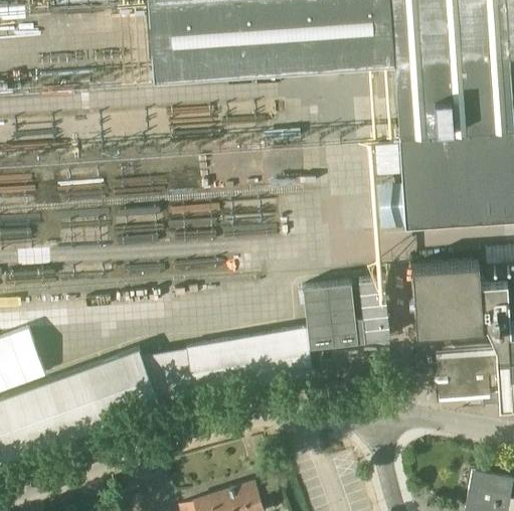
[(497,347),(497,351),(438,356),(437,347),(413,348),(415,373),(438,372),(440,398),(478,396),(490,395),(500,403),(500,405),(513,404),(513,0),(147,0),(152,78),(393,62),(399,146),(401,175),(405,225),(513,218),(513,263),(487,265),(488,284),(481,284),(479,264),(413,268),(417,333),(484,329),(483,327),(488,326),(497,347)]
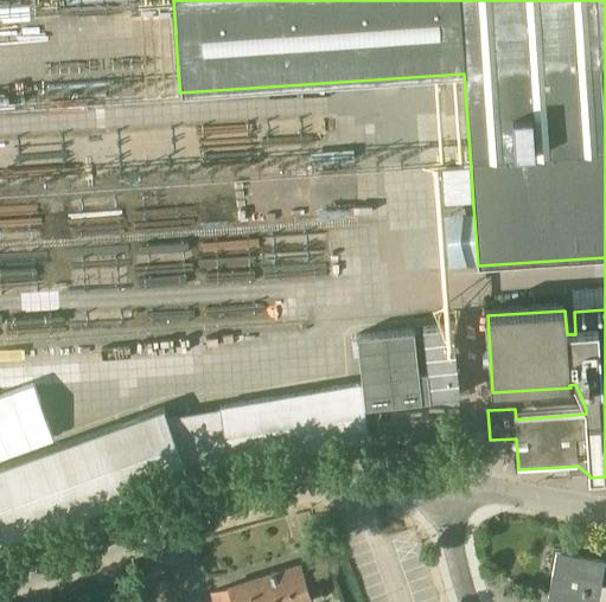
[(473,206),(471,172),(444,174),(446,209),(473,206)]
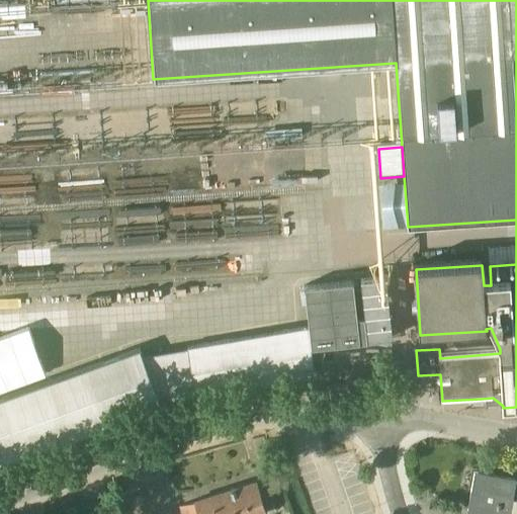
[(313,351),(325,349),(394,341),(386,280),(360,283),(365,320),(358,321),(354,284),(305,289),(310,330),(313,351)]
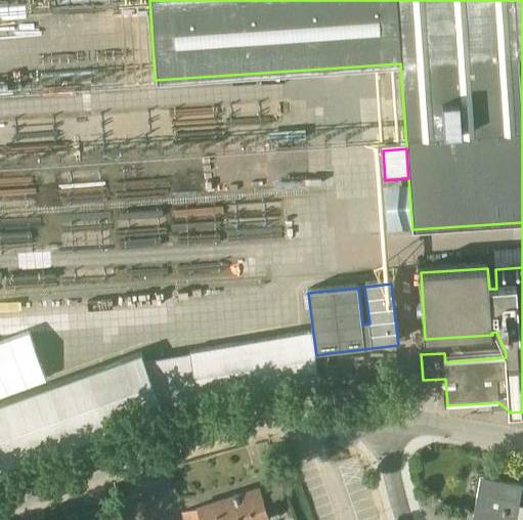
[(46,330),(0,347),(0,398),(62,376),(46,330)]
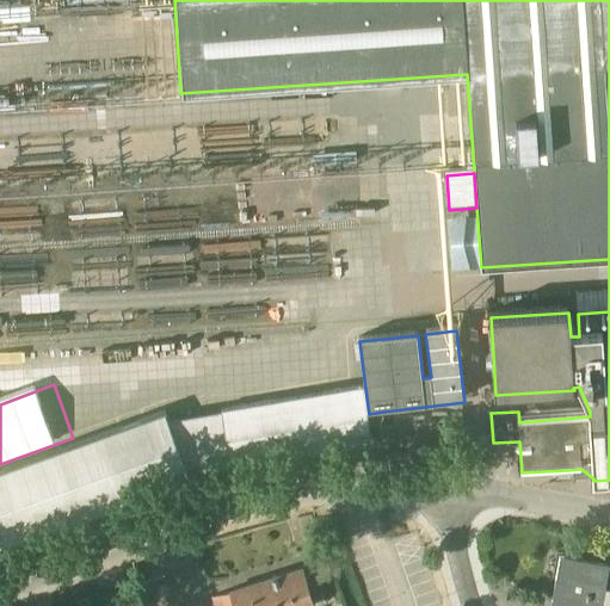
[(369,431),(362,389),(220,413),(220,415),(170,424),(166,415),(0,474),(0,550),(191,482),(190,477),(371,446),(373,449),(463,447),(463,416),(431,416),(431,418),(394,419),(394,431),(369,431)]
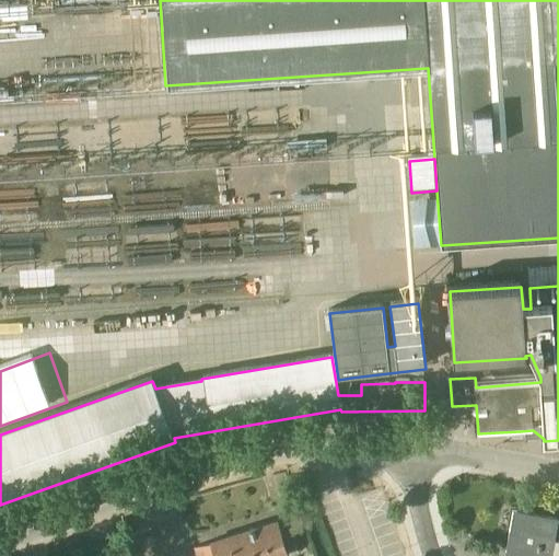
[(551,555),(558,522),(514,514),(512,526),(507,552),(507,555),(551,555)]
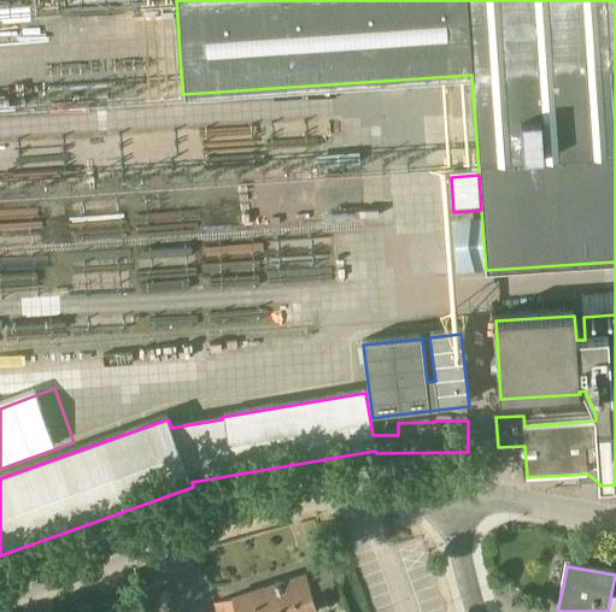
[(306,577),(303,578),(215,605),(217,611),(317,611),(306,577)]
